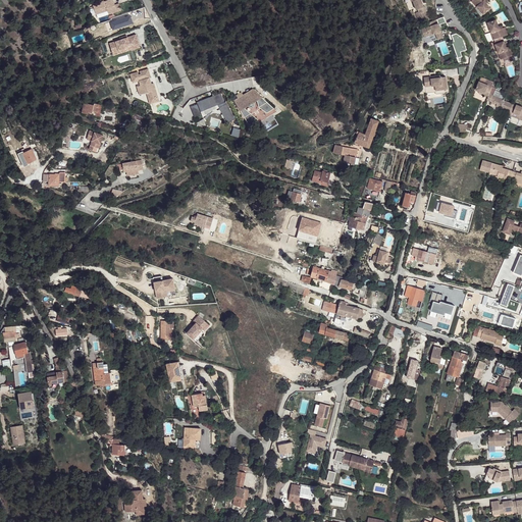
[(122,11),(120,5),(116,6),(114,0),(95,7),(96,11),(98,15),(106,13),(109,12),(110,15),(122,11)]
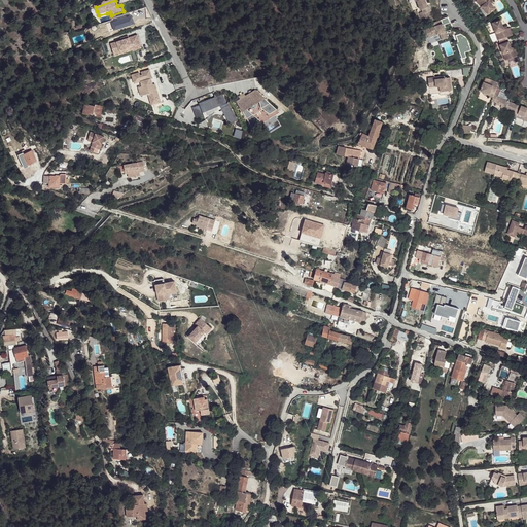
[(413,0),(414,2),(416,2),(419,10),(420,10),(421,12),(418,13),(421,21),(431,16),(429,11),(430,11),(428,6),(427,7),(426,4),(425,5),(424,3),(425,2),(424,0),(413,0)]
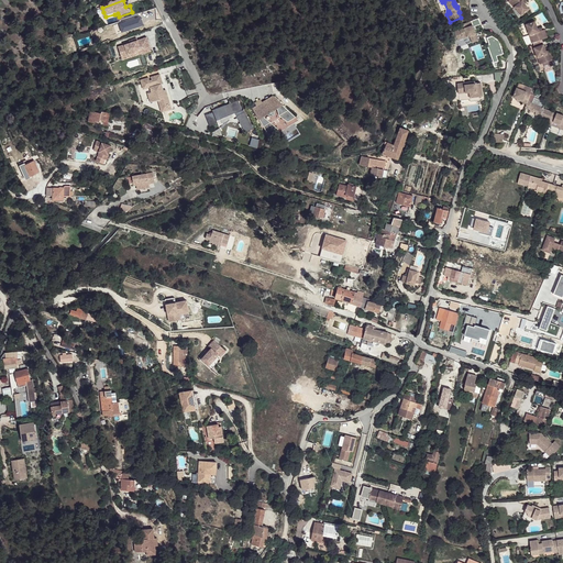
[(508,0),(508,1),(514,7),(515,7),(521,15),(529,9),(523,2),(521,1),(522,0),(508,0)]
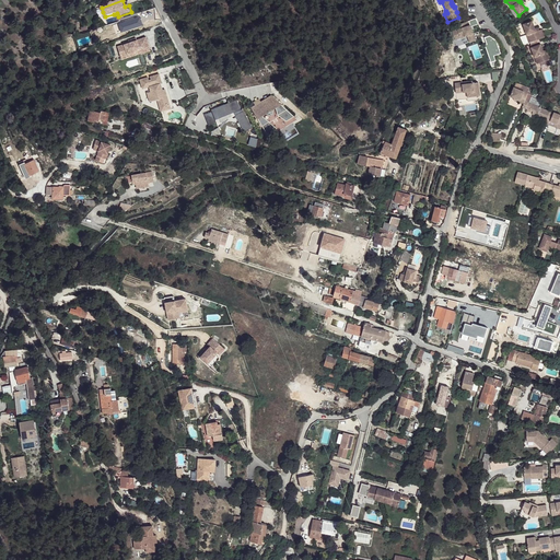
[(103,22),(115,18),(114,14),(105,16),(103,12),(100,13),(103,22)]
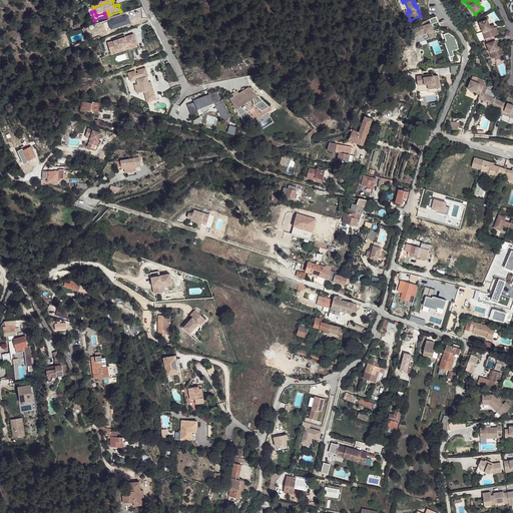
[(488,19),(479,22),(483,32),(482,32),(485,39),(499,34),(496,27),(493,28),(491,29),(490,26),(488,19)]
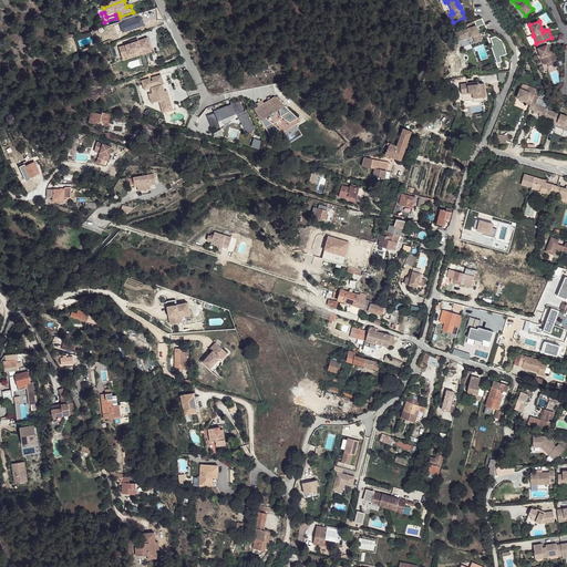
[(462,31),(456,32),(461,42),(472,38),(474,42),(481,40),(474,22),(461,27),(462,31)]
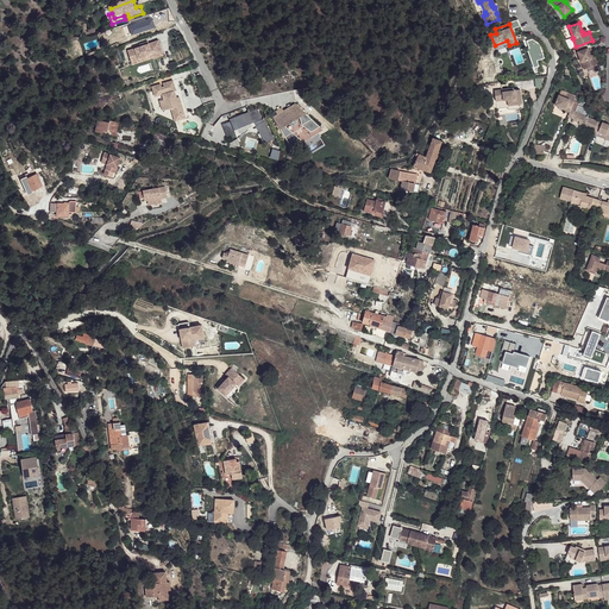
[(144,48),(132,52),(135,62),(149,58),(149,60),(157,57),(157,60),(158,60),(168,57),(163,42),(152,45),(144,48)]
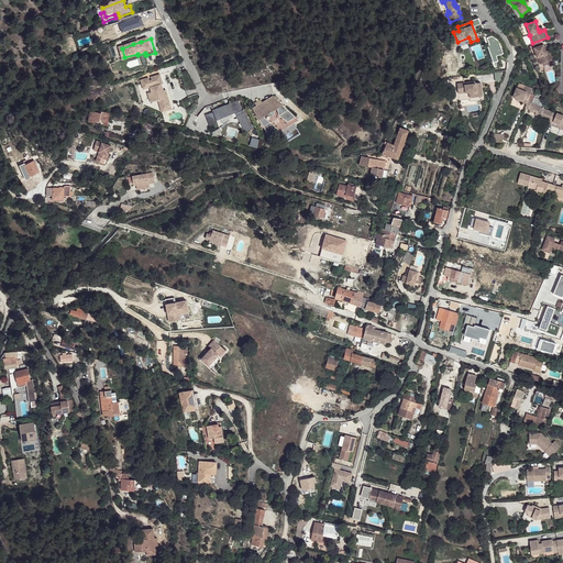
[(544,44),(534,47),(540,64),(554,59),(552,52),(550,53),(548,54),(547,51),(544,44)]
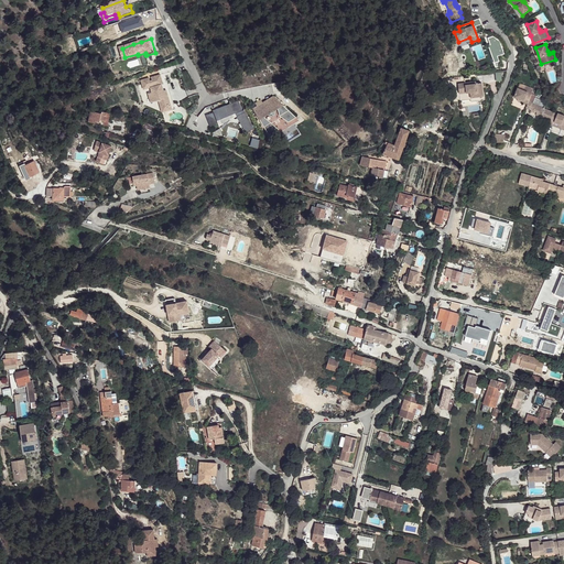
[(172,108),(162,77),(149,82),(149,84),(147,85),(145,83),(138,85),(141,94),(148,91),(149,96),(145,97),(149,106),(156,104),(159,111),(172,108)]
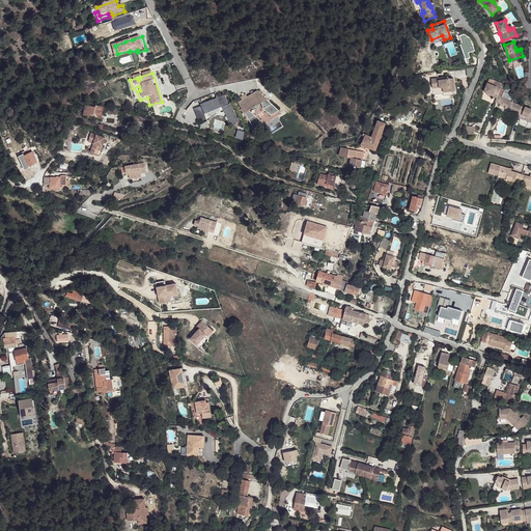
[(447,78),(430,80),(432,95),(442,94),(442,96),(453,95),(453,91),(454,91),(452,79),(447,80),(447,78)]
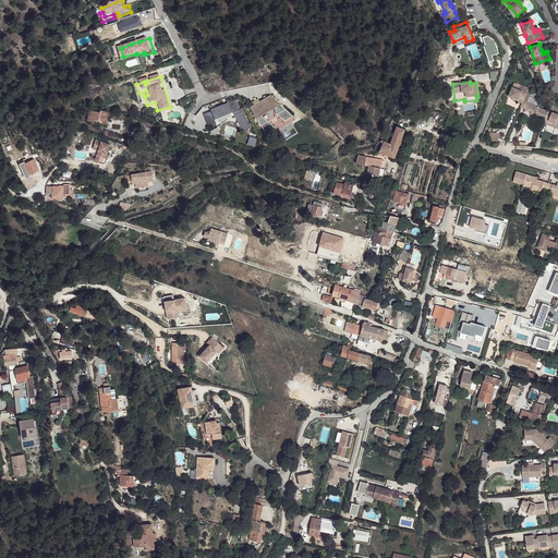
[(513,83),(512,87),(525,94),(528,88),(513,83)]
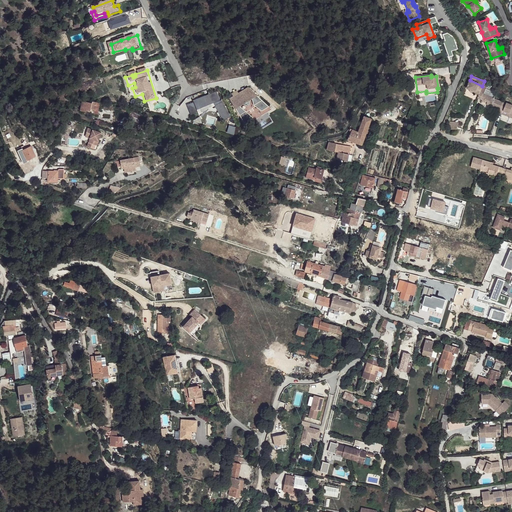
[(470,80),(465,89),(469,91),(475,93),(474,95),(478,96),(477,99),(487,103),(492,105),(491,107),(499,110),(498,113),(501,115),(502,112),(509,115),(511,116),(511,105),(506,103),(506,104),(502,103),(494,99),(494,98),(492,98),(484,94),(486,89),(486,88),(482,86),(470,80)]
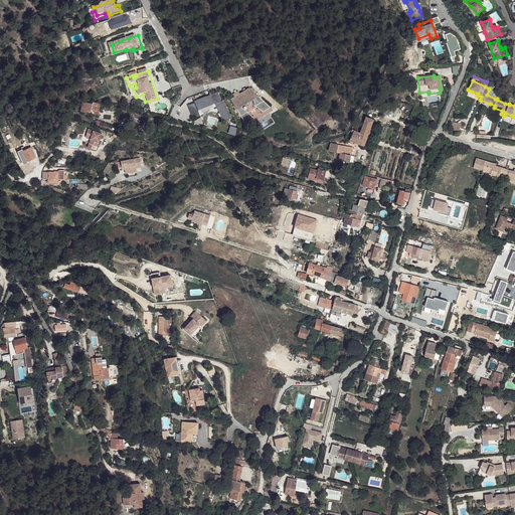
[(489,90),(487,95),(495,99),(497,94),(489,90)]
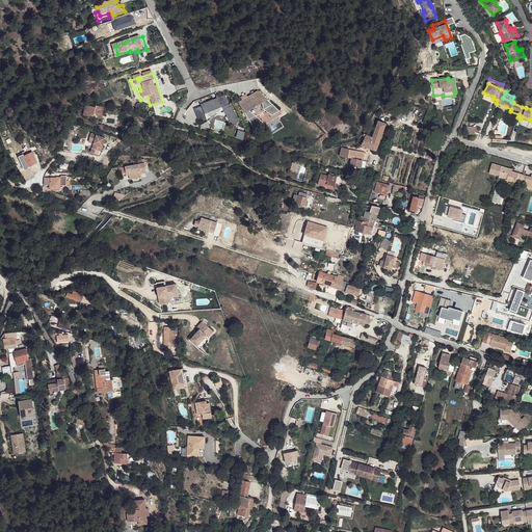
[(231,106),(227,96),(203,105),(203,107),(195,109),(200,118),(203,117),(204,120),(207,118),(206,112),(223,108),(224,111),(225,112),(227,115),(228,117),(230,121),(231,123),(233,126),(233,127),(241,123),(232,105),(231,106)]
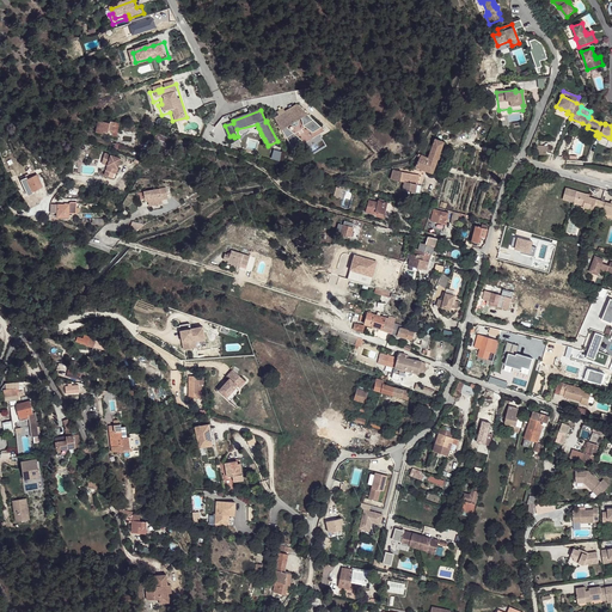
[(295,152),(326,132),(304,110),(299,111),(289,110),(286,112),(285,117),(282,115),(276,120),(295,152)]
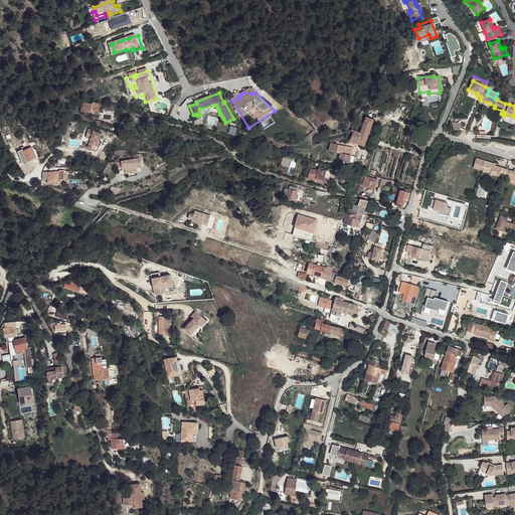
[(92,102),(91,103),(81,101),(80,106),(81,107),(80,111),(84,112),(86,110),(89,110),(90,109),(94,110),(97,111),(99,104),(92,102)]
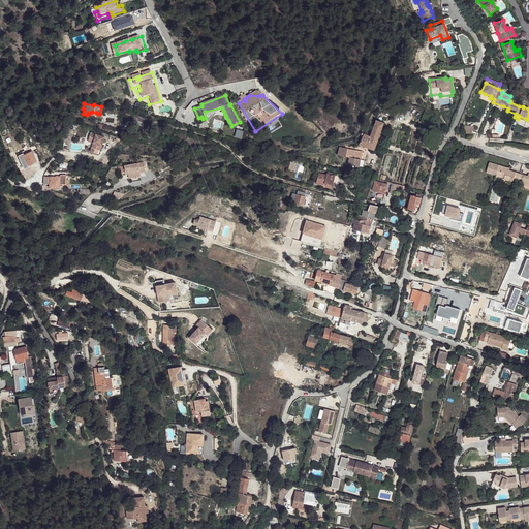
[(206,118),(223,111),(222,107),(205,112),(206,118)]
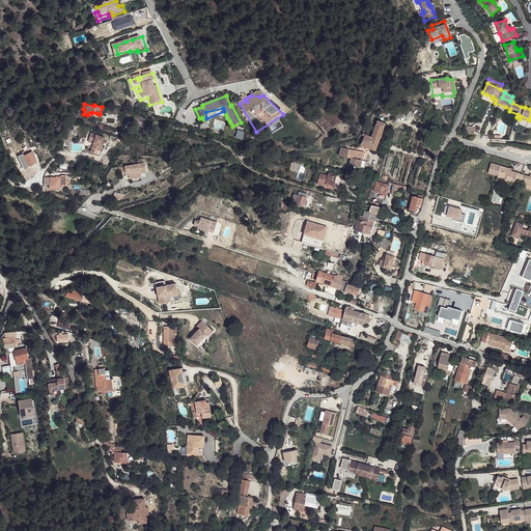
[(134,115),(132,123),(144,128),(147,119),(134,115)]
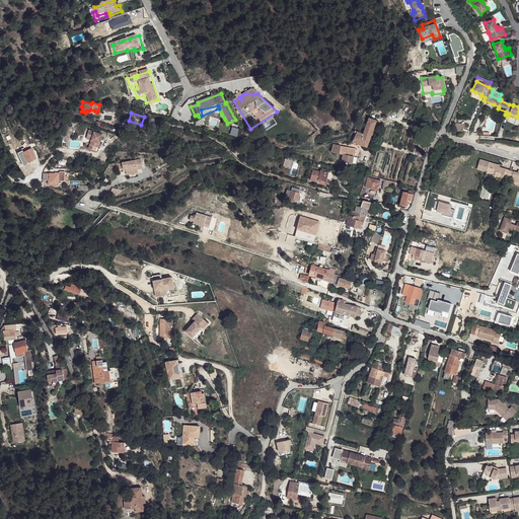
[(518,126),(518,123),(518,118),(516,117),(509,114),(508,117),(507,121),(518,126)]
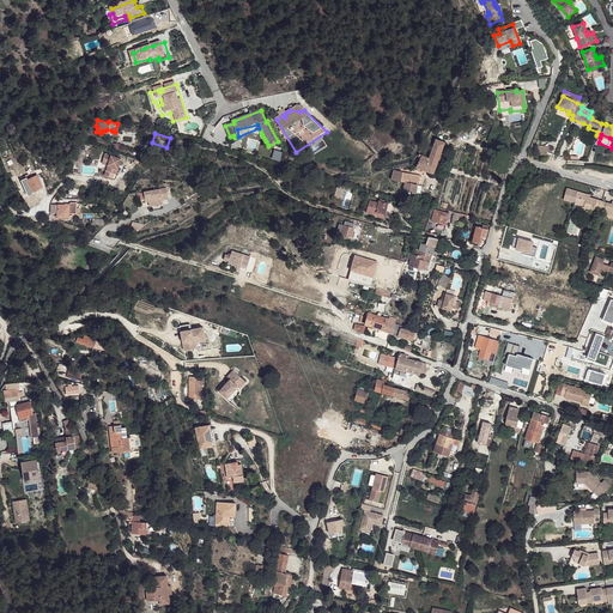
[(445,143),(437,140),(429,158),(422,155),(416,168),(434,174),(445,143)]
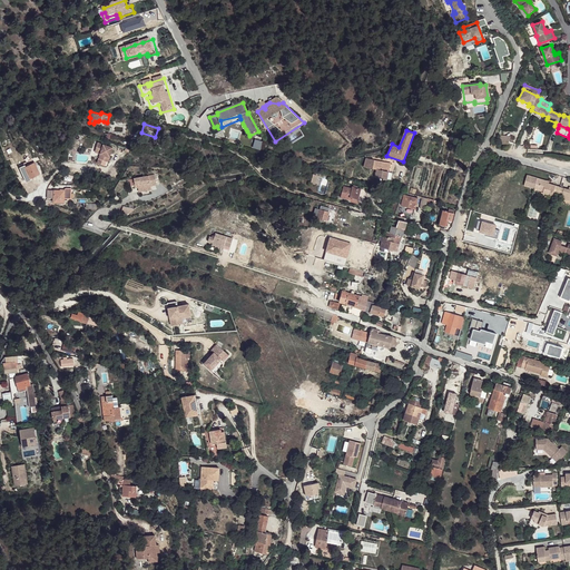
[(97,141),(95,149),(99,151),(99,153),(102,154),(101,159),(98,158),(96,163),(104,165),(106,160),(107,160),(111,147),(97,141)]
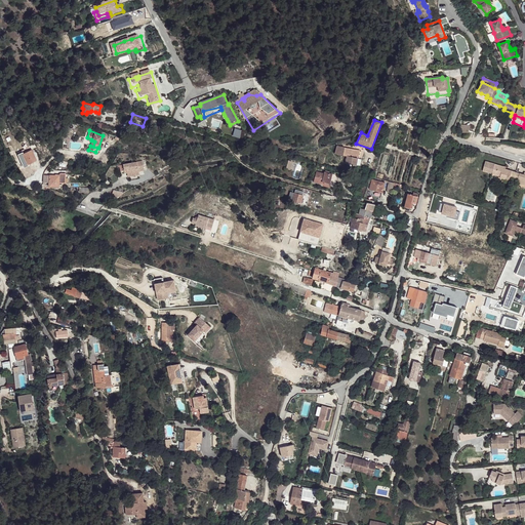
[(355,166),(359,151),(337,146),(334,154),(347,157),(346,164),(355,166)]
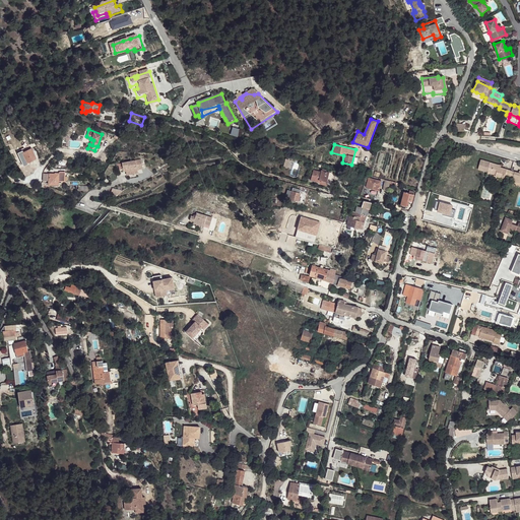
[(26,158),(28,164),(30,164),(29,163),(37,158),(36,157),(35,154),(31,148),(23,152),(19,153),(22,160),(26,158)]
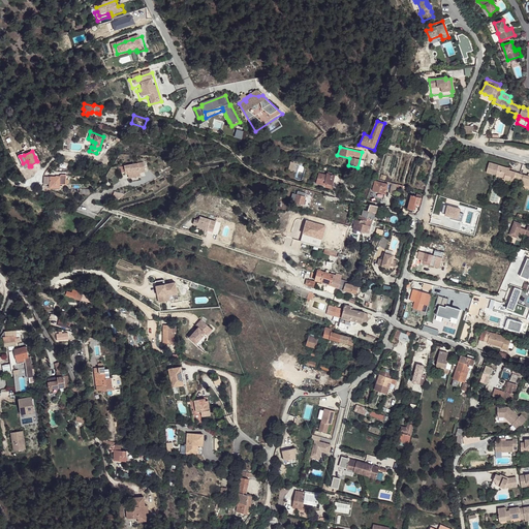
[(144,162),(124,165),(125,170),(127,169),(128,174),(129,178),(141,176),(139,173),(145,172),(144,162)]
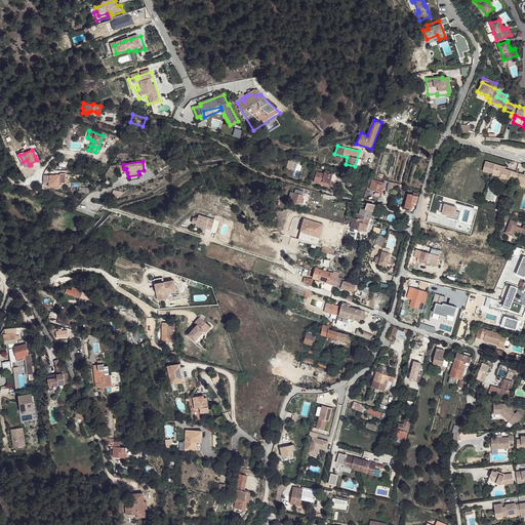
[(505,166),(486,161),(484,170),(500,175),(500,177),(514,182),(524,184),(524,173),(524,174),(517,172),(517,171),(506,168),(506,169),(505,169),(505,166)]
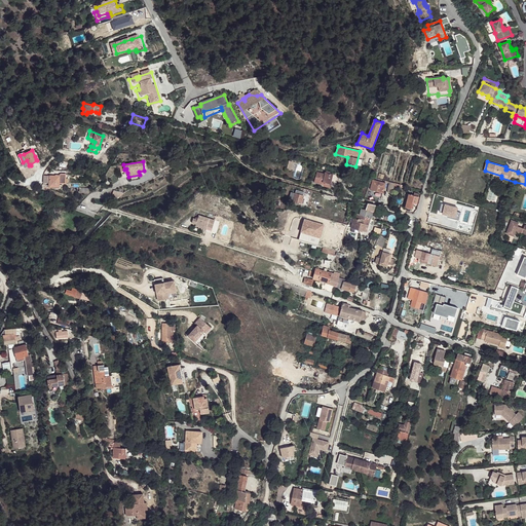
[(321,173),(317,183),(323,184),(324,182),(325,183),(325,184),(331,185),(333,174),(326,172),(326,174),(321,173)]
